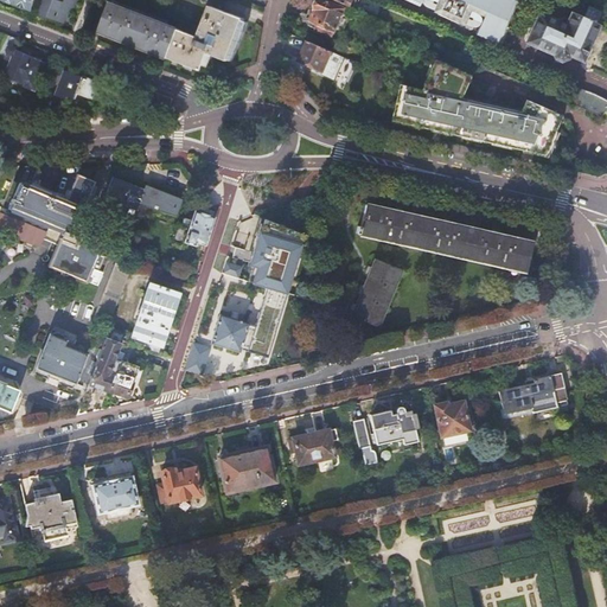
[(5,0),(31,11),(34,0),(5,0)]
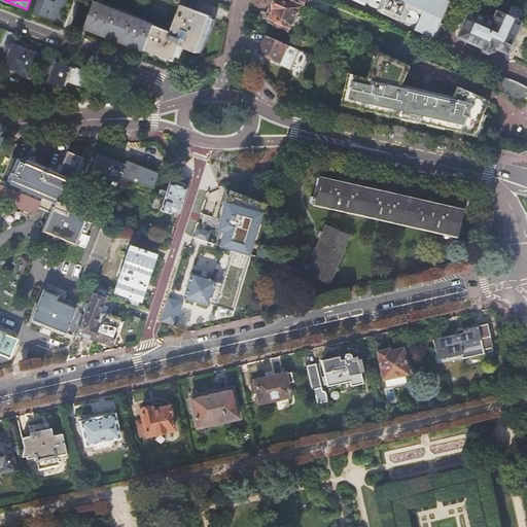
[(39,0),(35,12),(54,19),(60,0),(39,0)]
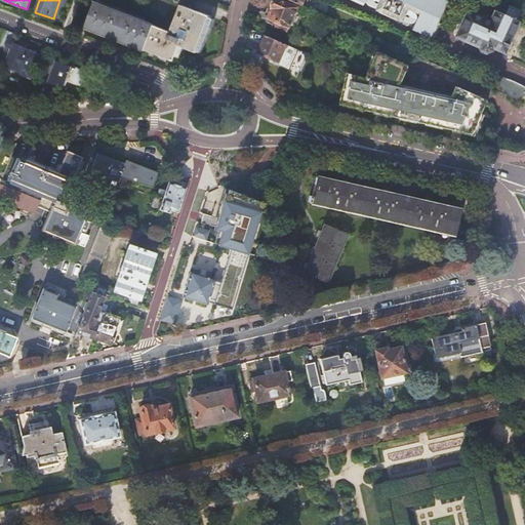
[(190,10),(193,0),(131,0),(158,23),(156,27),(146,52),(175,64),(182,48),(192,52),(198,54),(211,18),(190,10)]
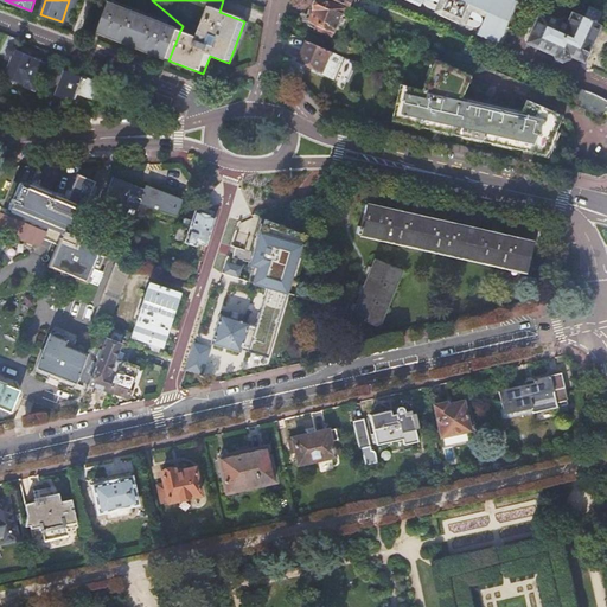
[(314,10),(308,21),(321,27),(319,32),(330,37),(331,36),(339,38),(349,19),(344,16),(345,12),(342,11),(342,10),(320,0),(317,0),(317,1),(315,0),(313,2),(312,6),(312,10),(314,10)]
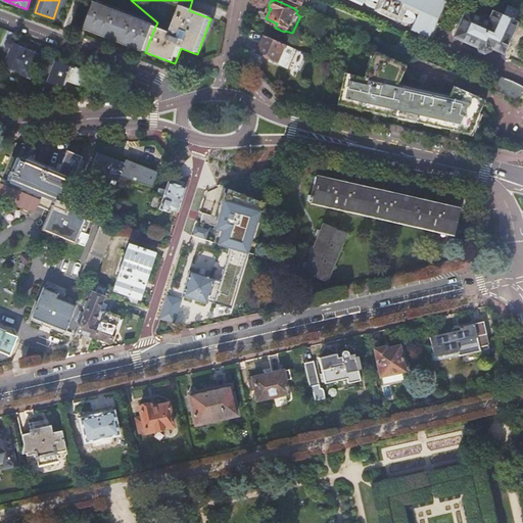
[(284,0),(303,8),(306,0),(284,0)]
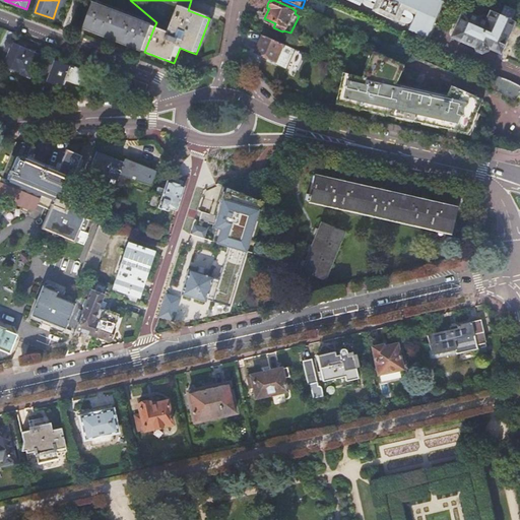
[(344,0),(360,7),(363,0),(388,0),(400,5),(402,10),(415,16),(408,30),(428,39),(434,25),(445,0),(344,0)]
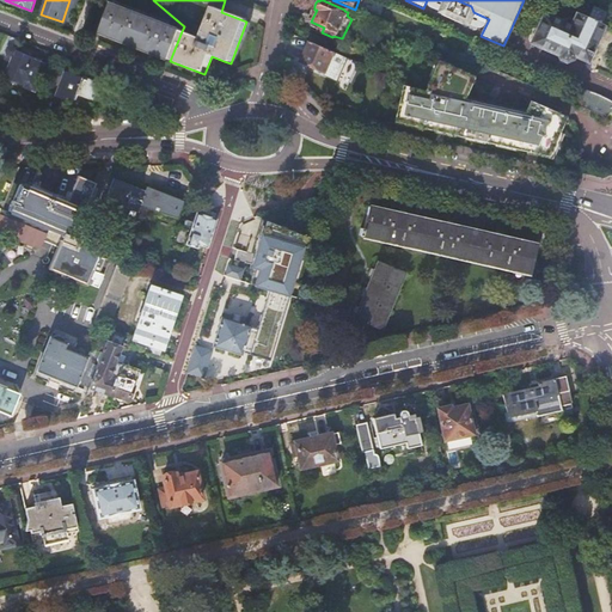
[(466,7),(453,1),(447,4),(444,10),(465,19),(467,14),(466,7)]
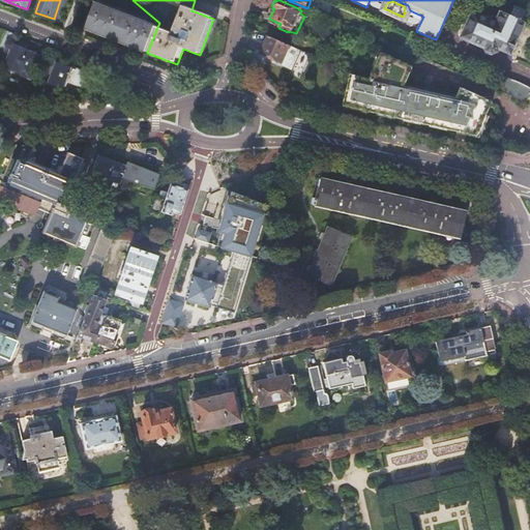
[(89,30),(147,53),(157,27),(156,27),(155,27),(99,5),(99,4),(97,4),(87,30),(89,31),(89,30)]
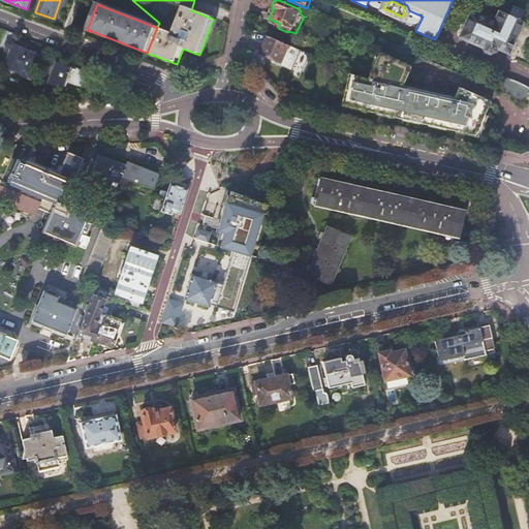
[(503,13),(500,11),(497,18),(492,16),(488,17),(486,21),(471,13),(461,36),(485,48),(486,50),(488,52),(489,52),(491,52),(493,52),(494,51),(495,49),(496,47),(506,52),(508,52),(510,51),(512,50),(514,48),(515,45),(515,43),(515,40),(514,39),(522,22),(503,13)]
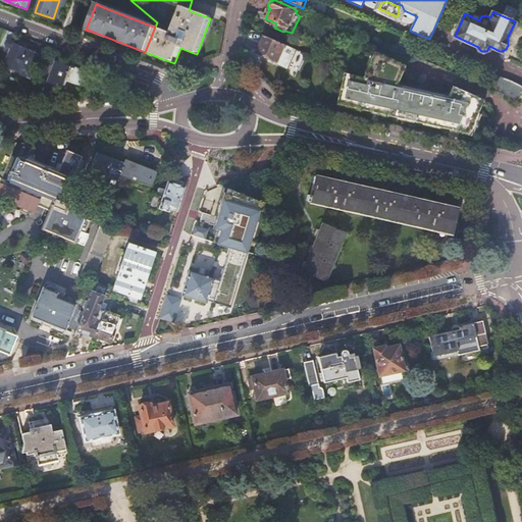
[(13,34),(5,31),(0,43),(0,49),(10,53),(5,66),(30,76),(38,55),(23,49),(24,47),(24,46),(21,44),(19,45),(18,47),(13,45),(12,43),(10,42),(13,34)]
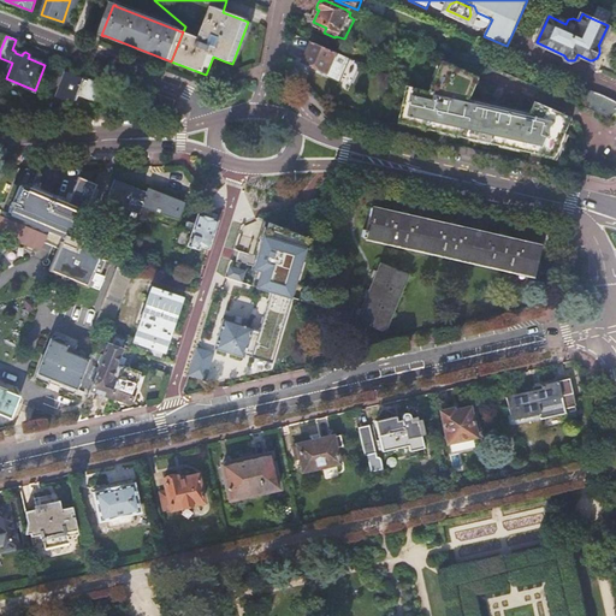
[(338,53),(314,42),(304,63),(329,75),(338,53)]
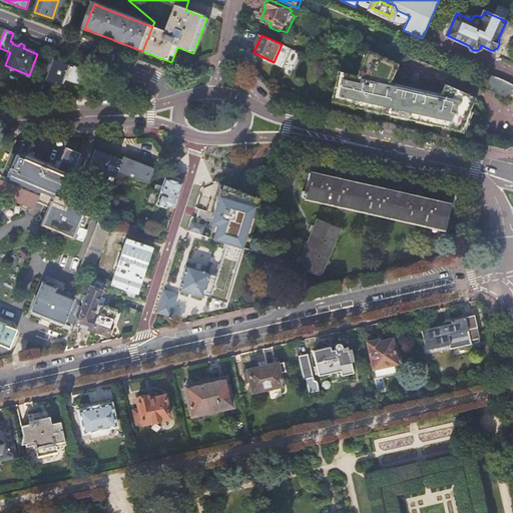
[(63,52),(54,49),(50,58),(59,62),(63,52)]
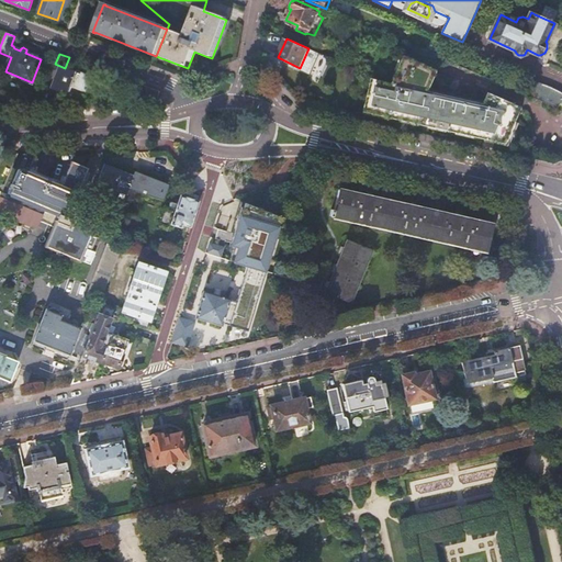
[(395,87),(391,86),(374,81),(368,112),(397,119),(507,143),(523,110),(492,97),(489,103),(430,90),(438,72),(420,65),(415,63),(407,59),(398,79),(395,87)]
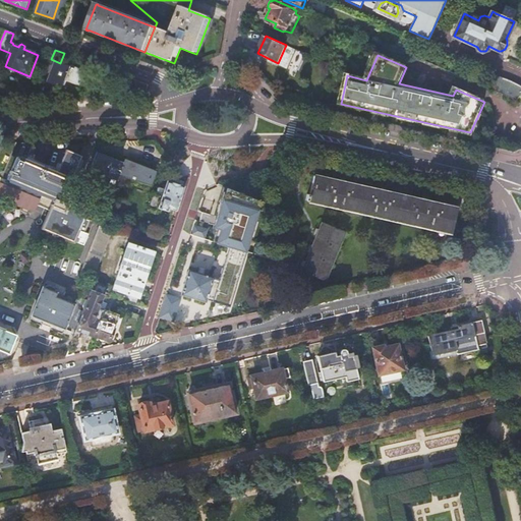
[(51,59),(42,79),(58,87),(59,83),(65,85),(68,80),(81,85),(82,85),(84,85),(85,85),(87,85),(89,84),(90,83),(90,82),(93,75),(60,63),(51,59)]
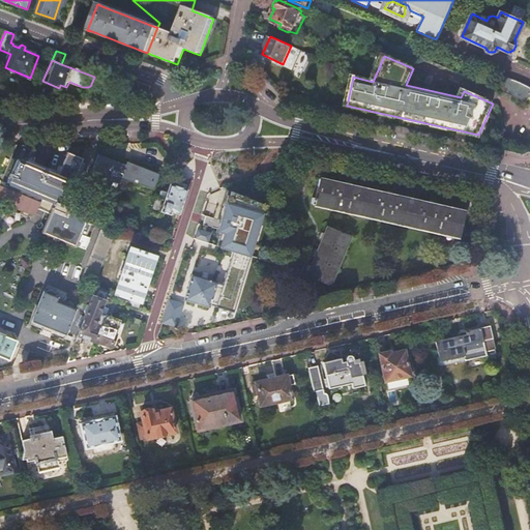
[(529,90),(504,80),(499,92),(526,104),(529,98),(529,90)]
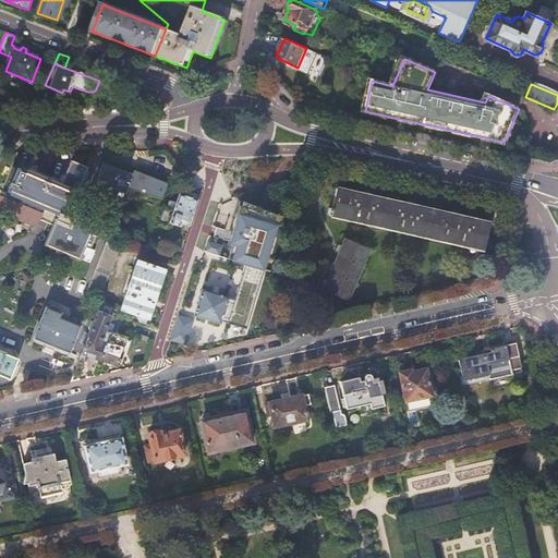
[(34,157),(28,169),(33,170),(38,159),(34,157)]
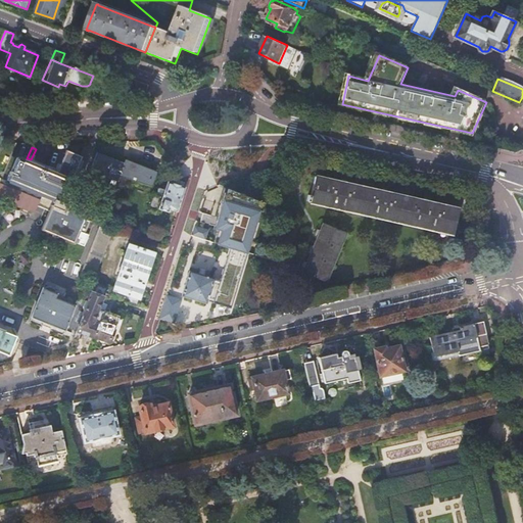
[(0,198),(34,214),(37,206),(49,211),(41,231),(56,237),(69,203),(66,202),(69,196),(65,194),(81,157),(66,151),(56,176),(16,158),(11,172),(10,172),(8,175),(9,176),(7,180),(9,181),(8,184),(0,180),(0,198)]
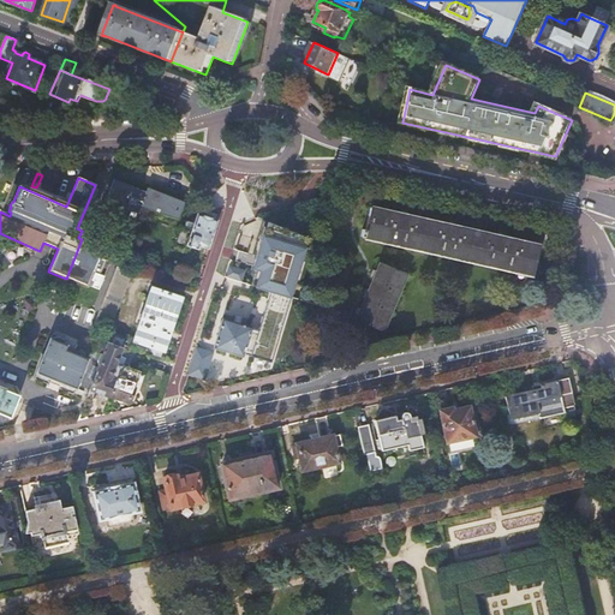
[(184,203),(185,203),(148,189),(145,193),(114,180),(106,202),(138,214),(141,207),(178,219),(184,203)]
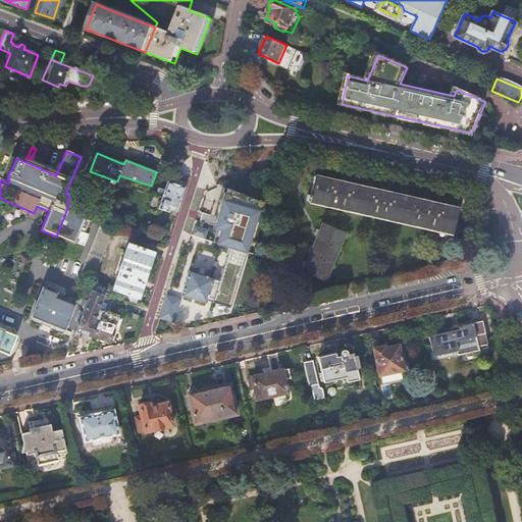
[(308,195),(306,201),(309,202),(453,235),(458,209),(314,176),(310,196),(308,195)]
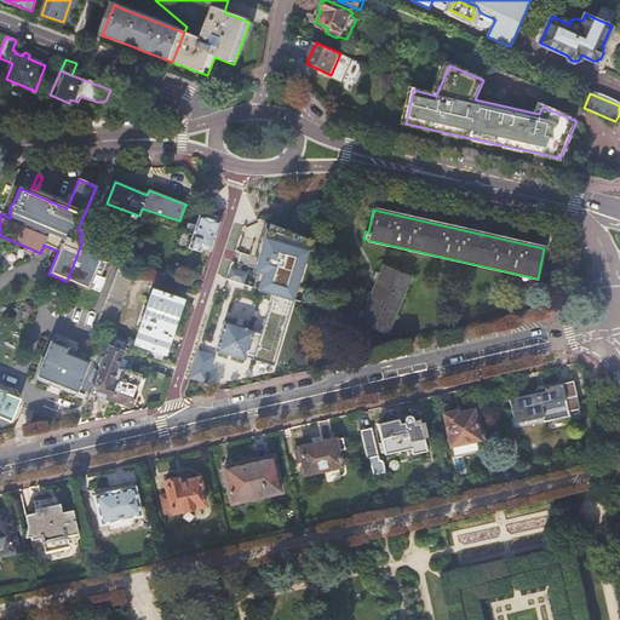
[(195,217),(193,225),(216,233),(218,225),(195,217)]
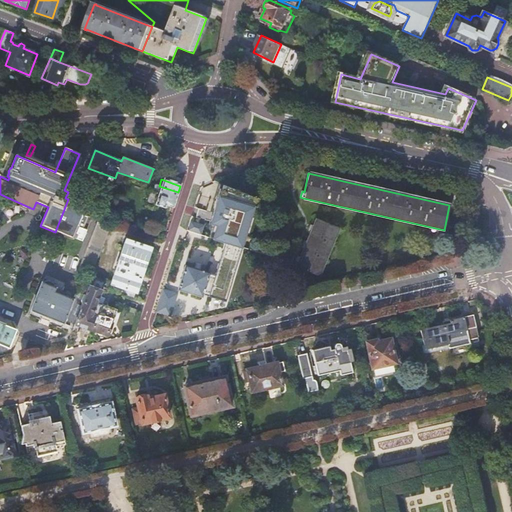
[(207,237),(244,247),(258,194),(222,184),(207,237)]
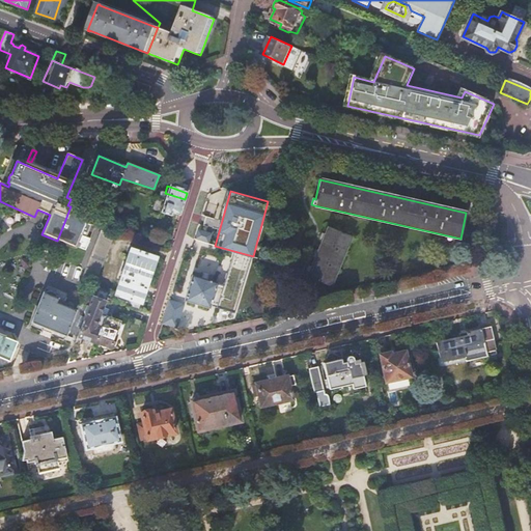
[(185,199),(165,193),(162,192),(159,199),(154,198),(149,210),(149,211),(149,212),(150,213),(151,214),(158,216),(159,216),(160,215),(161,214),(161,213),(170,216),(172,213),(179,216),(185,199)]
